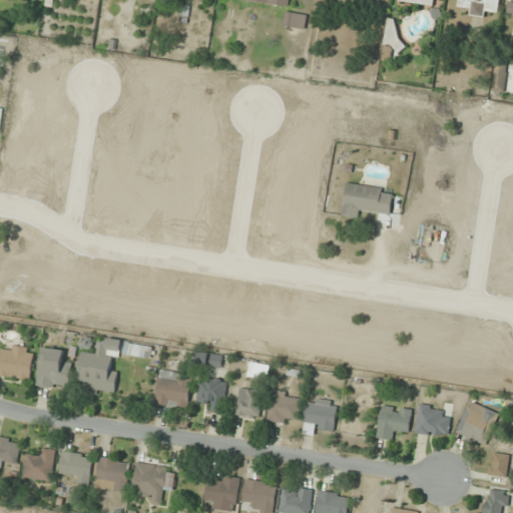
[(308,15),(287,10),(284,25),(305,30),(308,15)]
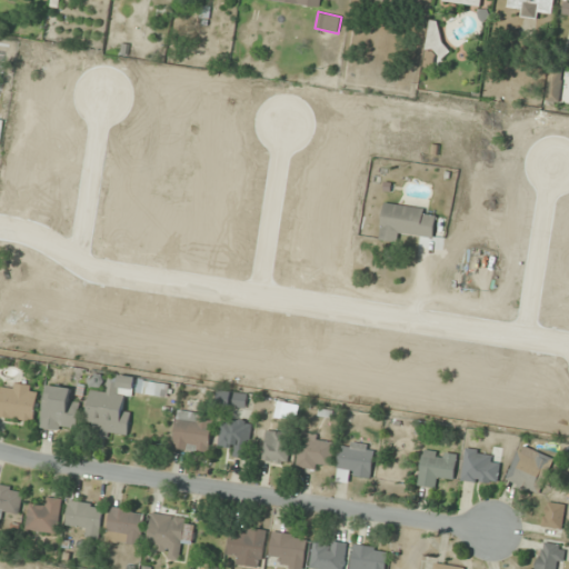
[(380,240),(401,242),(402,232),(436,237),(439,209),(385,202),(380,240)]
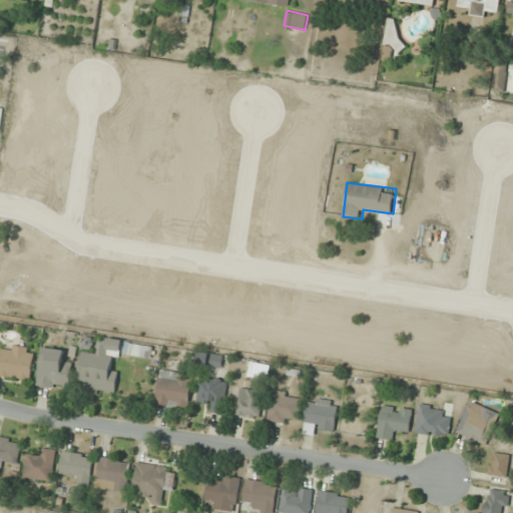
[(117,393),(118,371),(111,370),(113,350),(122,351),(123,340),(99,338),(98,353),(82,352),(80,381),(87,382),(86,391),(117,393)]
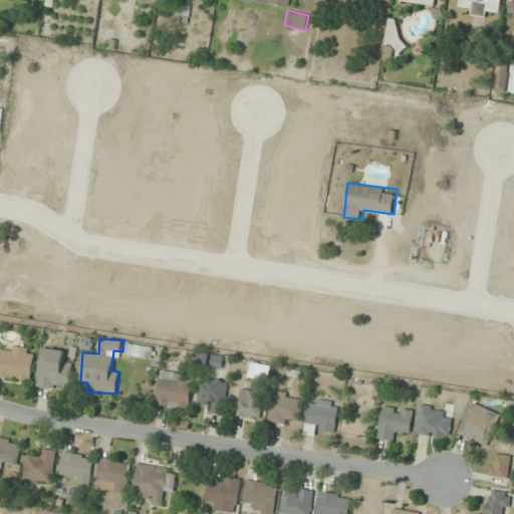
[(0,375),(31,380),(36,349),(6,345),(5,355),(0,354),(0,375)]
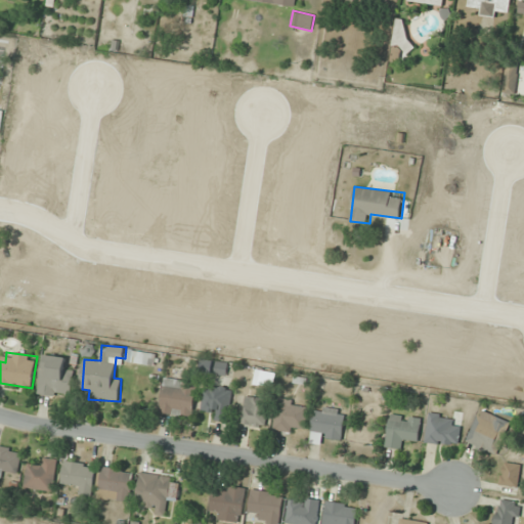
[(149,363),(149,352),(129,352),(129,356),(133,356),(133,363),(149,363)]
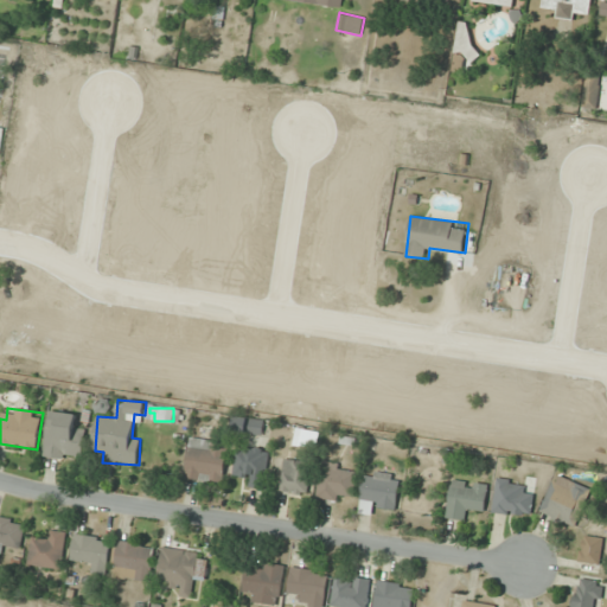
[(87,427),(76,426),(77,413),(51,409),(45,457),(82,461),(87,427)]
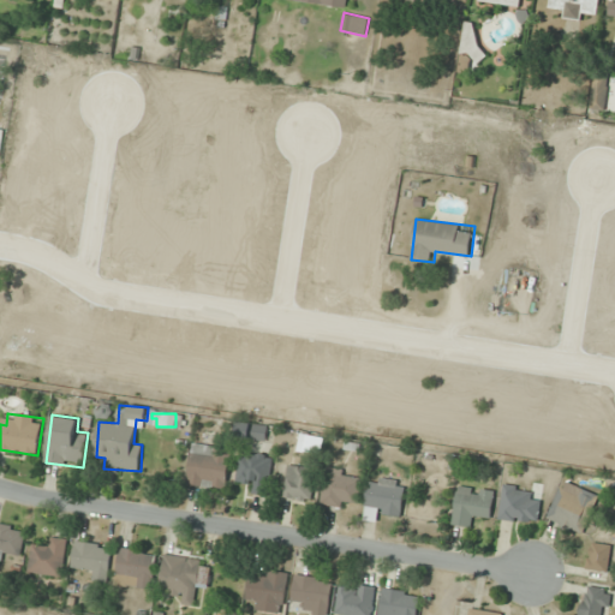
[(267,440),(268,424),(243,424),(243,439),(267,440)]
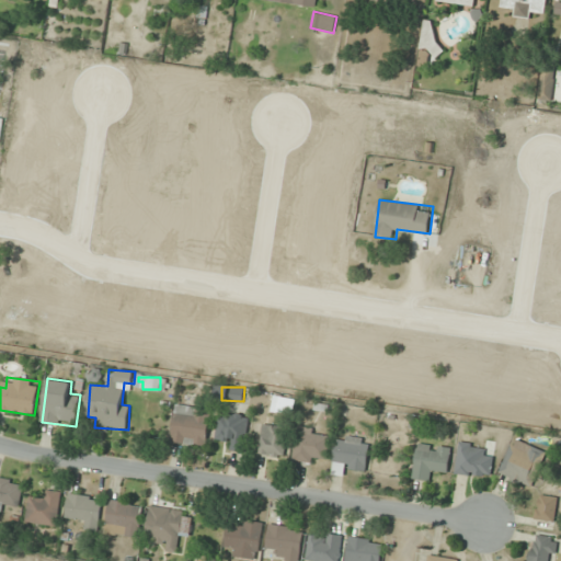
[(205,446),(210,409),(176,403),(171,441),(205,446)]
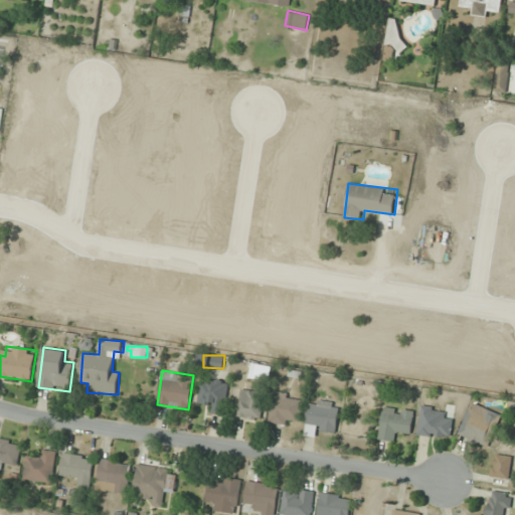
[(224,413),(229,382),(202,378),(198,401),(207,402),(206,410),(224,413)]
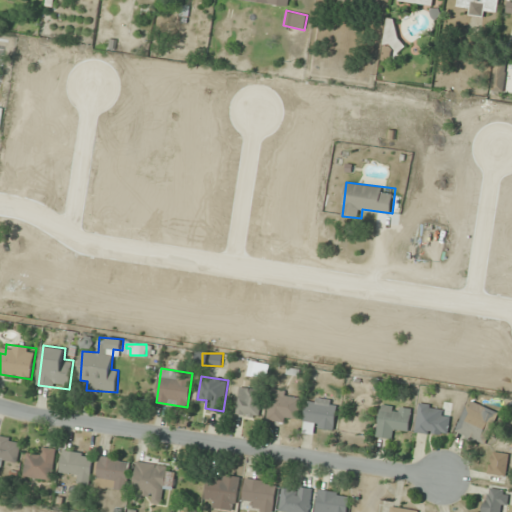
[(262,389),(240,387),(238,416),(259,418),(262,389)]
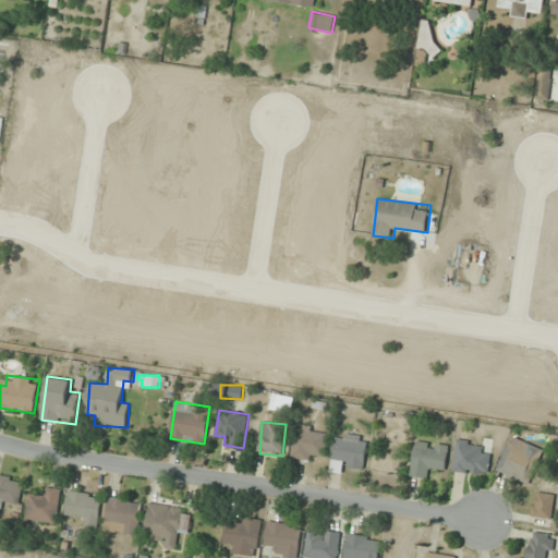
[(329,429),(296,424),(292,458),(325,462),(329,429)]
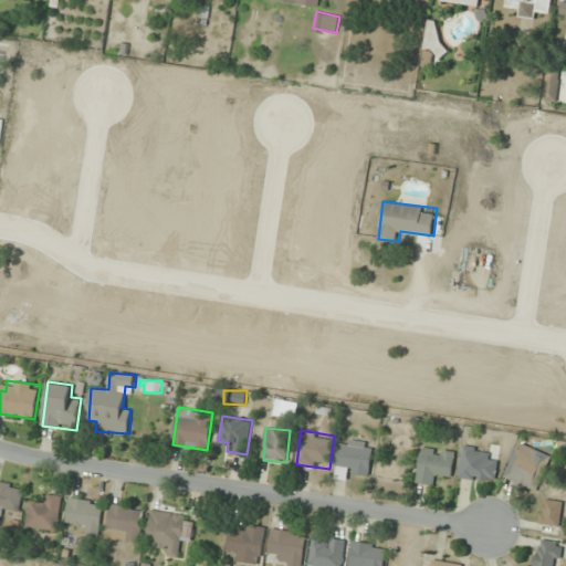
[(374,442),(341,438),(335,478),(346,479),(347,471),(369,474),(374,442)]
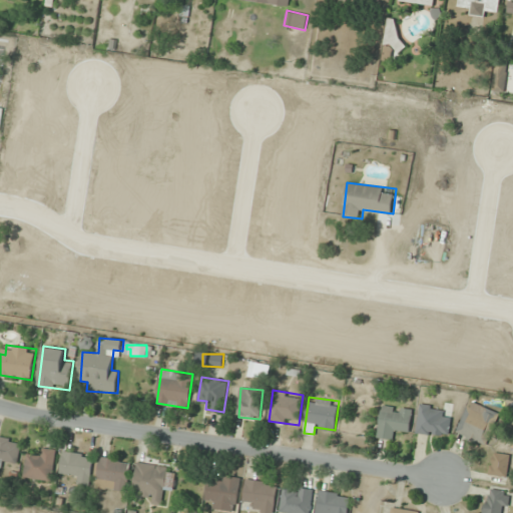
[(487,446),(501,413),(470,400),(456,433),(487,446)]
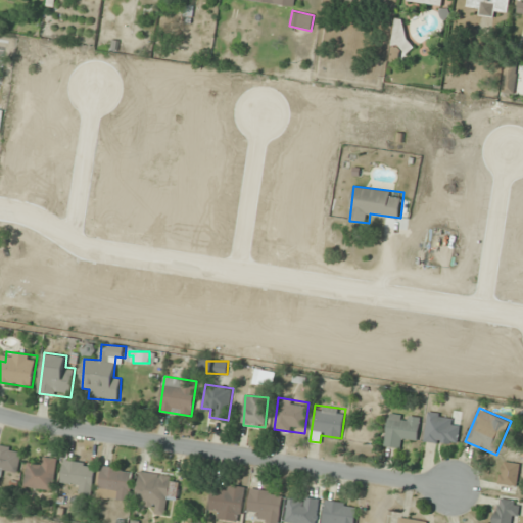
[(417,440),(422,418),(390,412),(384,445),(403,449),(407,438),(417,440)]
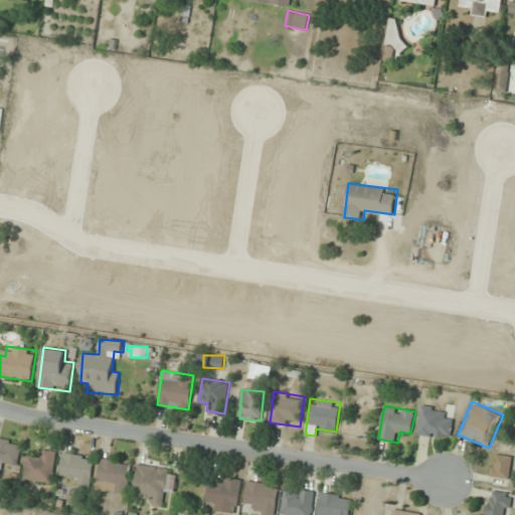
[(453,419),(444,418),(446,408),(422,405),(417,435),(450,439),(453,419)]
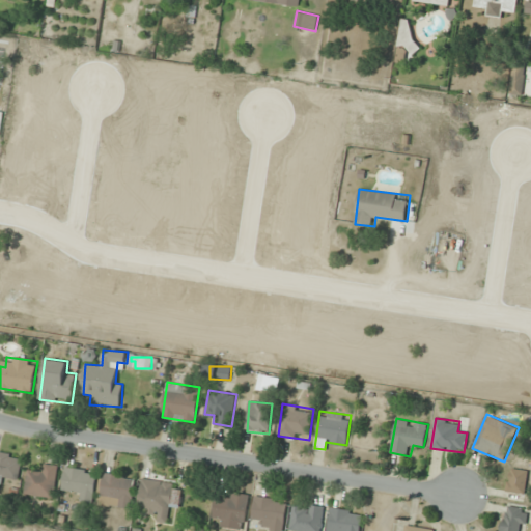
[(0,482),(6,484),(8,475),(19,477),(23,456),(0,451),(0,482)]
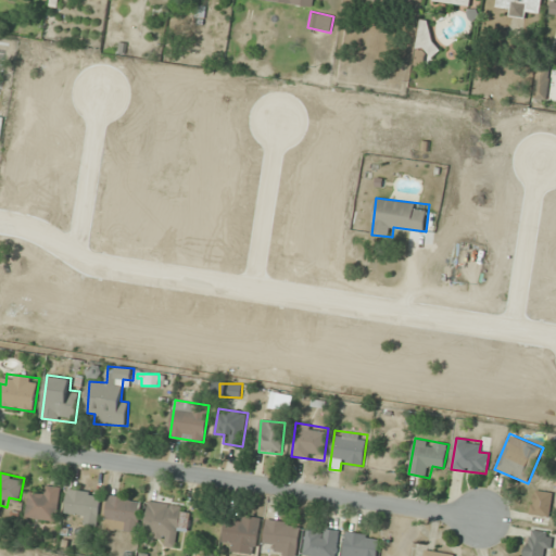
[(42,495),(29,493),(26,517),(57,521),(61,488),(43,485),(42,495)]
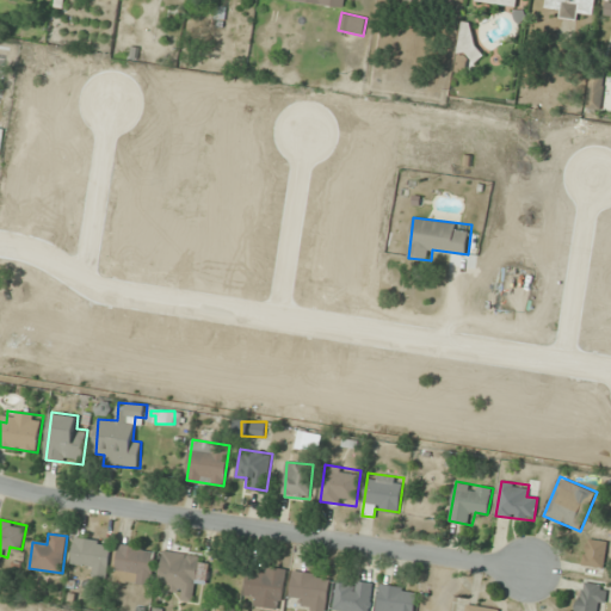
[(72,562),(94,565),(93,576),(107,579),(112,543),(75,538),(72,562)]
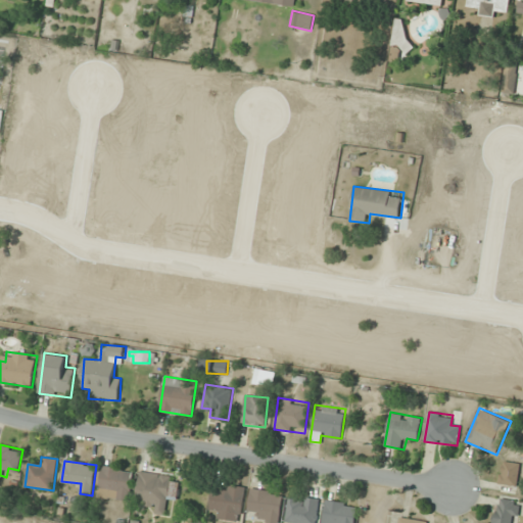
[(498,484),(517,487),(521,464),(503,461),(498,484)]
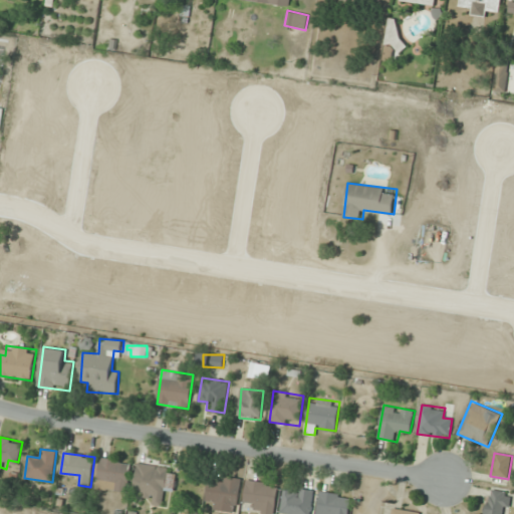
[(126,493),(130,462),(98,459),(95,489),(126,493)]
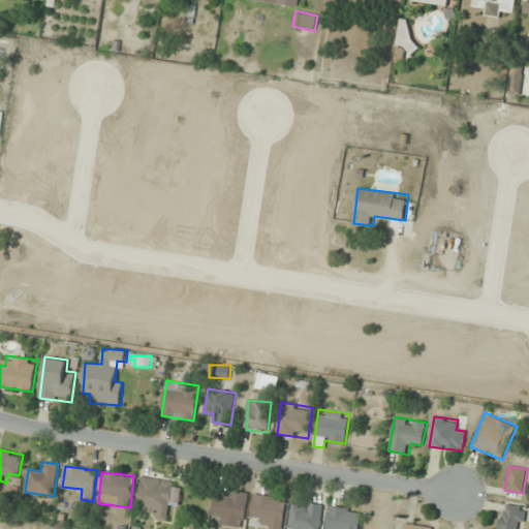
[(182,488),(173,487),(174,480),(142,476),(137,507),(157,509),(156,520),(167,521),(168,503),(180,505),(182,488)]
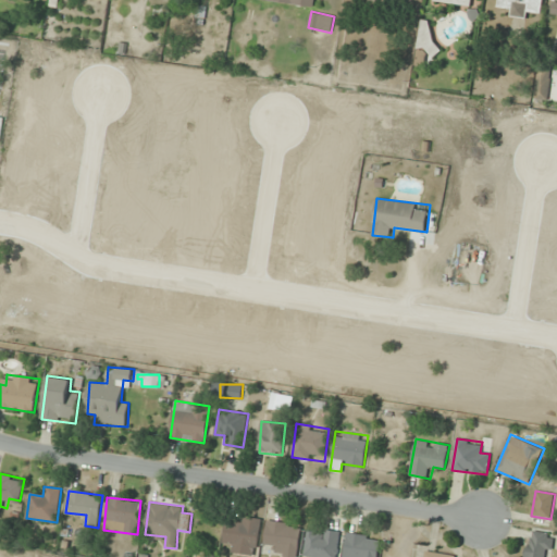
[(260,519),(239,517),(238,525),(225,524),(223,542),(233,543),(232,553),(257,555),(260,519)]
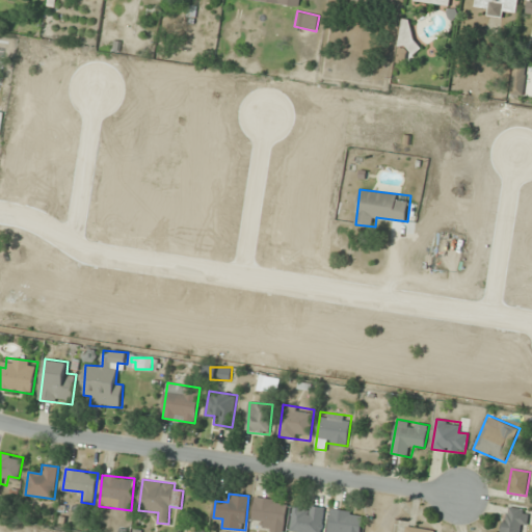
[(287,501),(255,498),(254,517),(263,519),(263,530),(285,531),(287,501)]
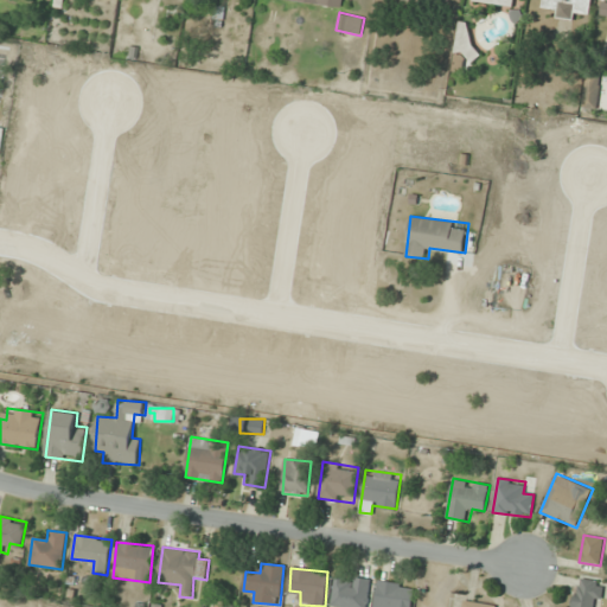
[(343,606),(366,606),(370,579),(336,575),(333,606),(343,606)]
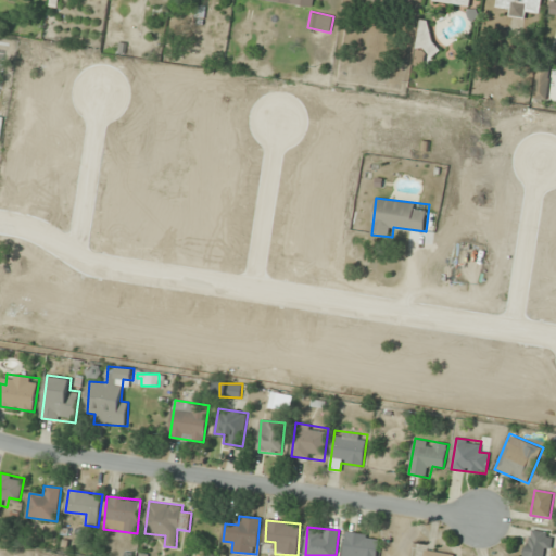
[(548,555),(553,533),(530,529),(525,555),(548,555)]
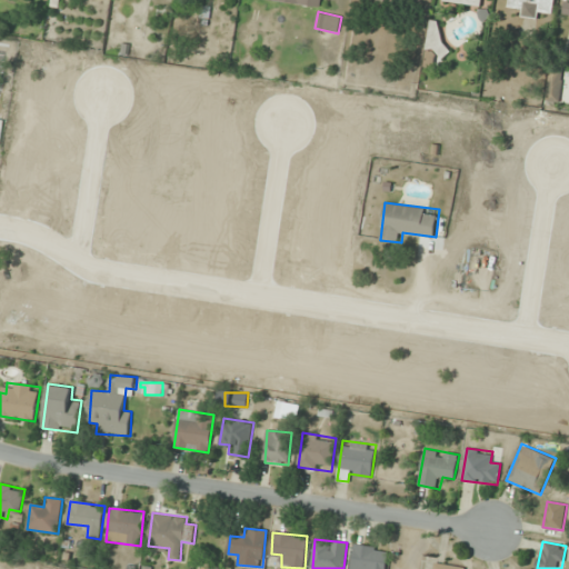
[(387,568),(390,549),(355,543),(350,568),(387,568)]
